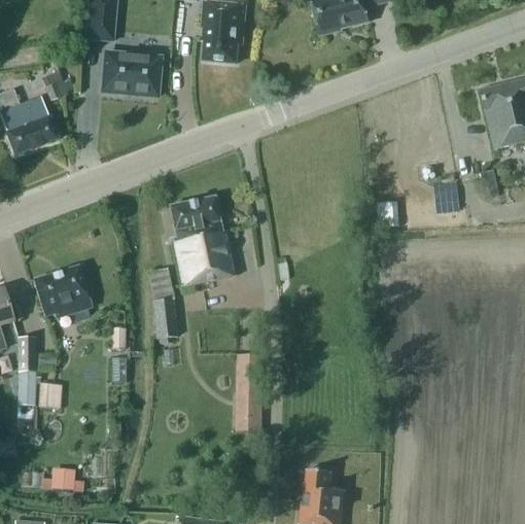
[(90,0),(86,38),(115,40),(118,0),(90,0)]
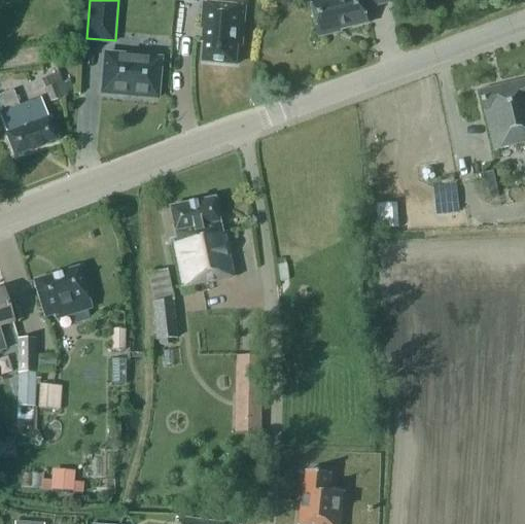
[(341,25),(366,19),(364,7),(392,0),(312,0),(321,35),(342,30),(341,25)]
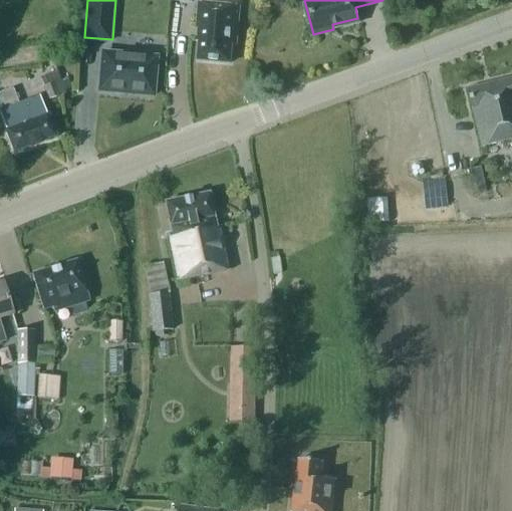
[(197,39),(201,39),(199,58),(231,61),(233,42),(237,42),(241,4),(200,1),(197,39)]
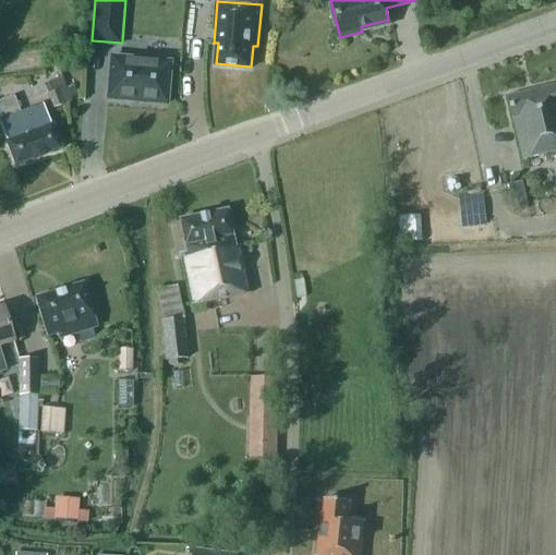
[(112,56),(108,97),(167,103),(170,60),(112,56)]
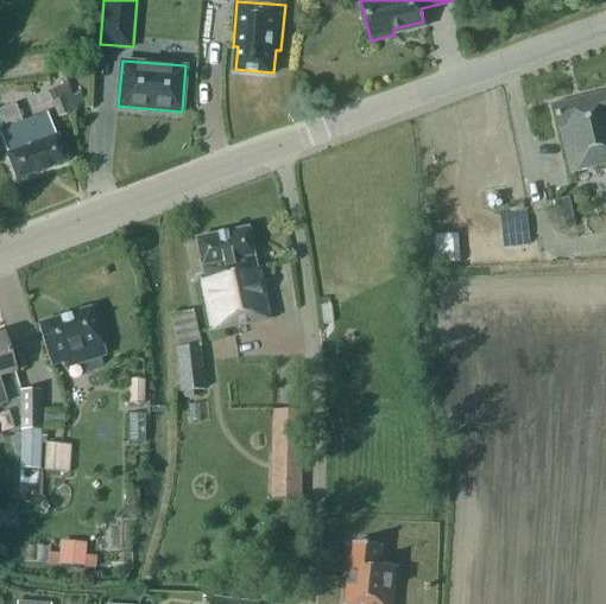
[(561,127),(560,127),(570,172),(605,163),(605,91),(556,105),(561,127)]
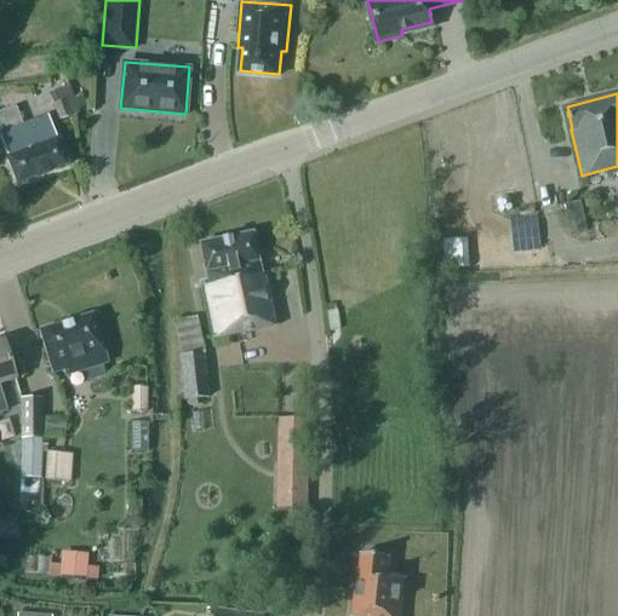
[(72,111),(66,95),(52,99),(58,115),(72,111)]
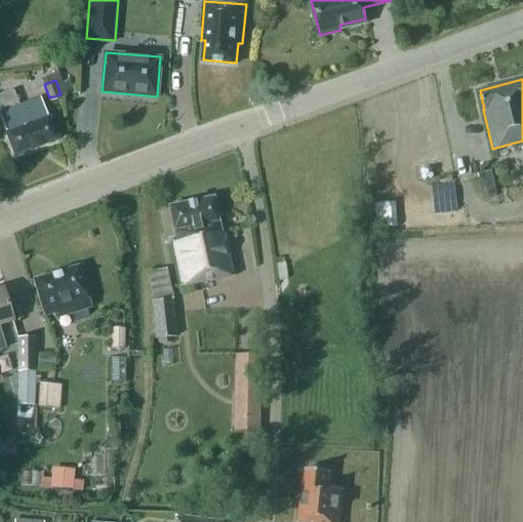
[(6,132),(14,155),(57,138),(48,116),(47,116),(39,95),(18,104),(13,89),(0,93),(0,103),(3,110),(0,111),(0,113),(7,132),(6,132)]
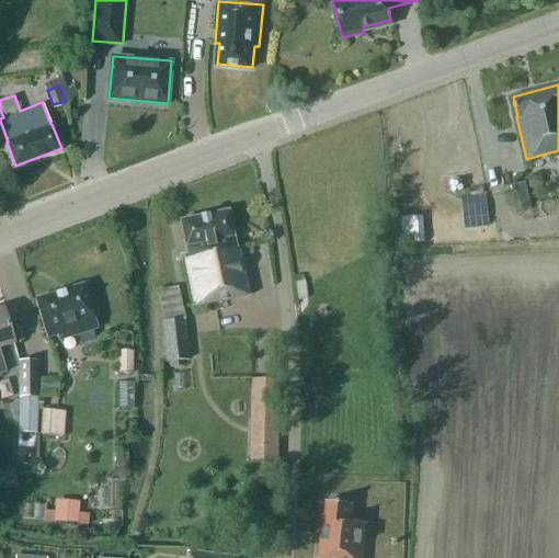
[(237,245),(229,208),(181,219),(187,249),(181,251),(193,305),(253,292),(242,243),(237,245)]
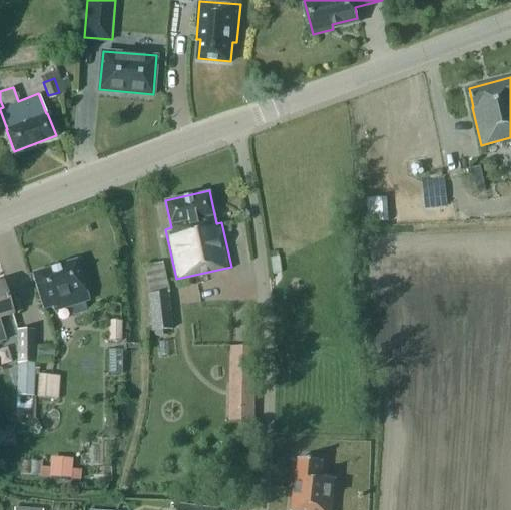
[(388,196),(368,197),(370,221),(389,220),(388,196)]
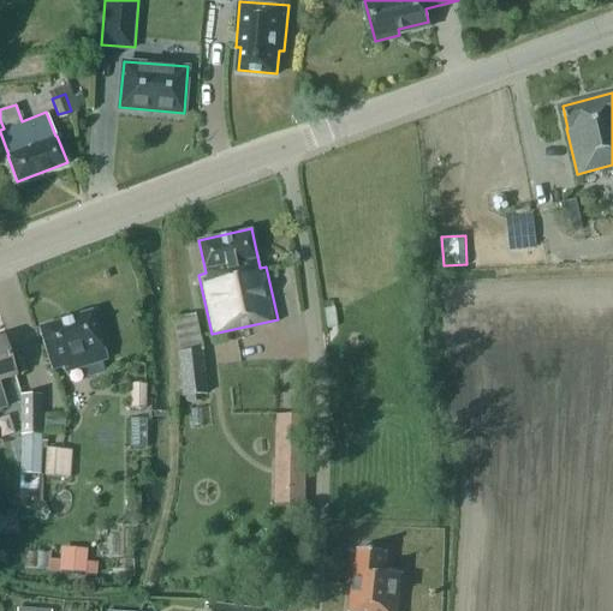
[(335,305),(325,306),(328,325),(339,324),(335,305)]
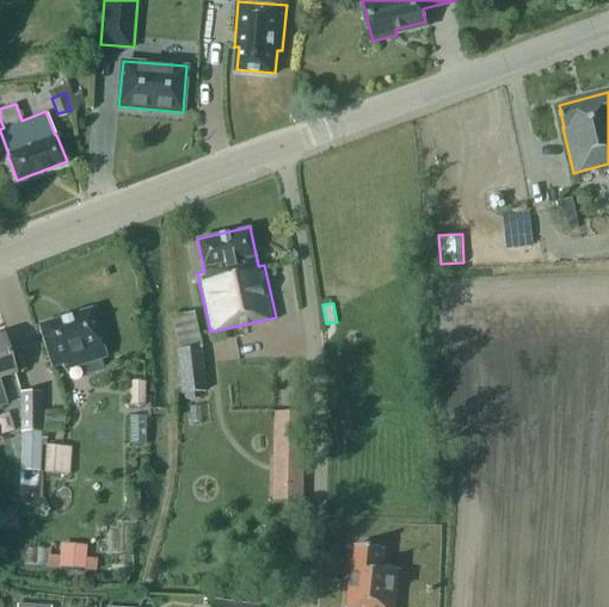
[(106,355),(92,307),(38,323),(53,365),(63,361),(66,369),(85,361),(88,372),(106,366),(104,355),(106,355)]
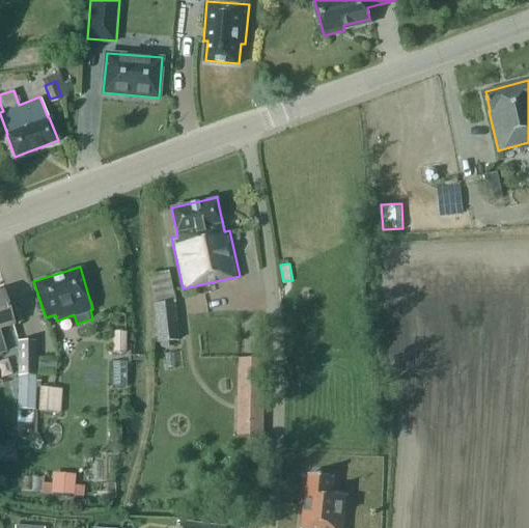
[(148,273),(155,302),(151,302),(156,339),(177,337),(173,300),(174,300),(168,269),(148,273)]
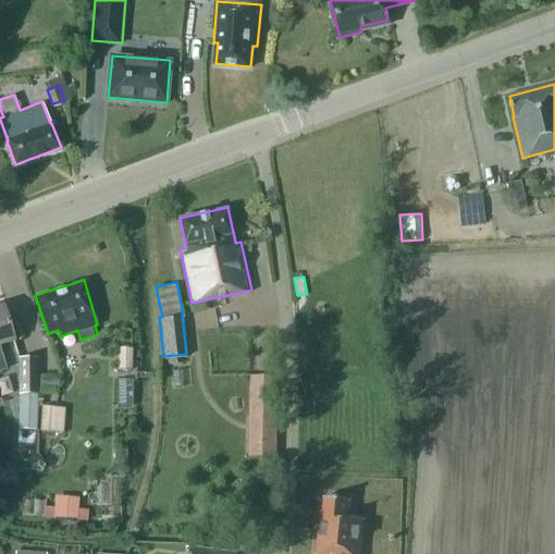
[(0,305),(0,368),(8,367),(0,343),(15,339),(4,305),(0,305)]
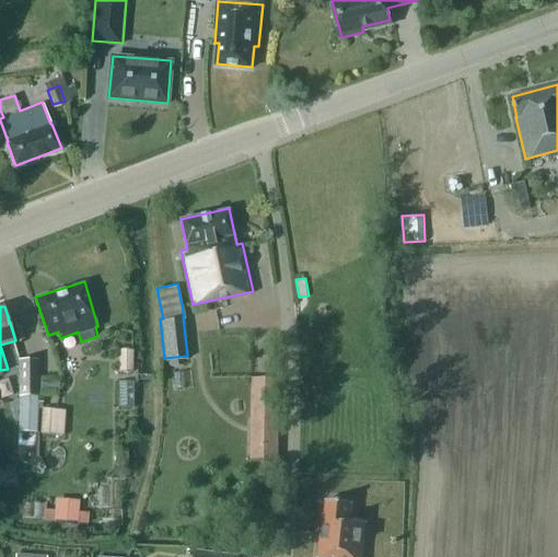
[(117,369),(131,369),(132,347),(118,347),(117,369)]
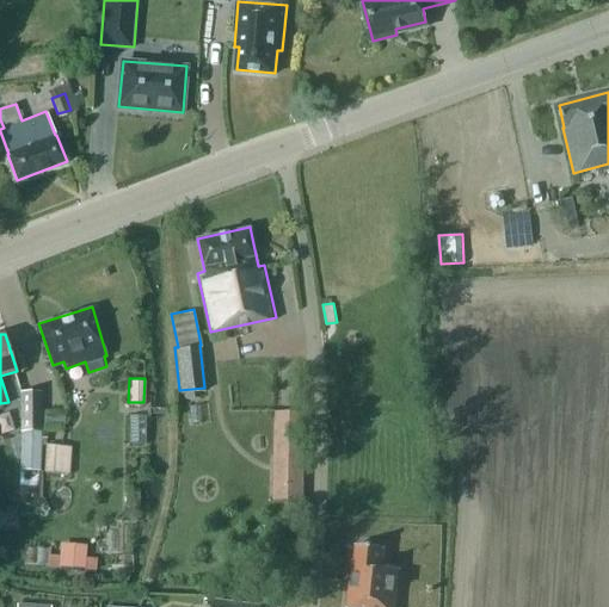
[(41,469),(42,448),(42,428),(44,398),(42,398),(42,391),(20,391),(20,431),(23,431),(23,448),(23,468),(41,469)]
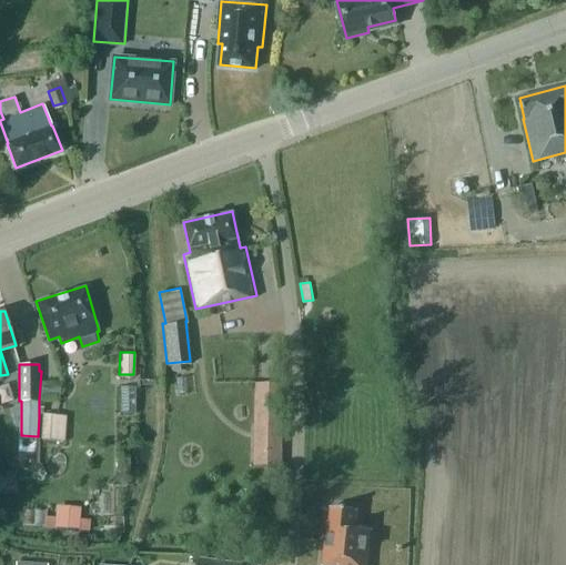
[(254,446),(284,447),(284,403),(254,403),(254,446)]
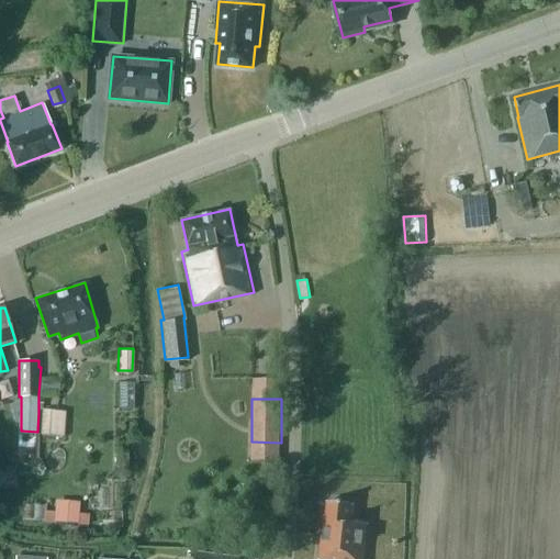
[(66,410),(58,409),(43,407),(41,433),(64,435),(66,410)]
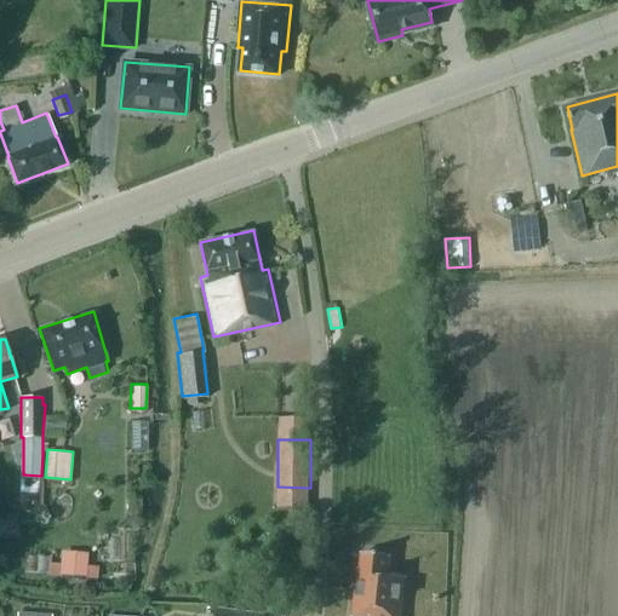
[(61,564),(50,563),(49,573),(97,576),(98,566),(87,565),(89,551),(62,550),(61,564)]
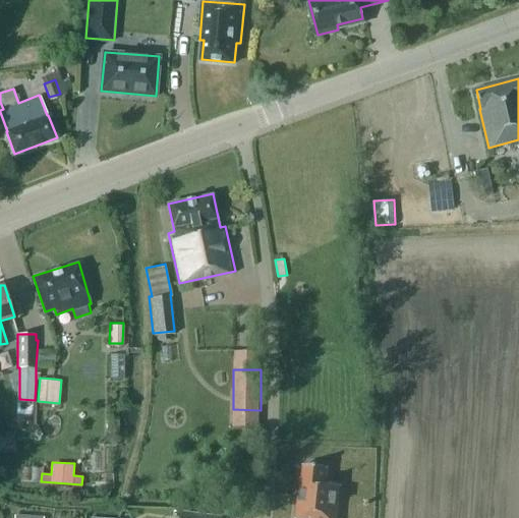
[(327,482),(328,466),(304,463),(303,476),(301,476),(297,517),(338,517),(342,483),(327,482)]
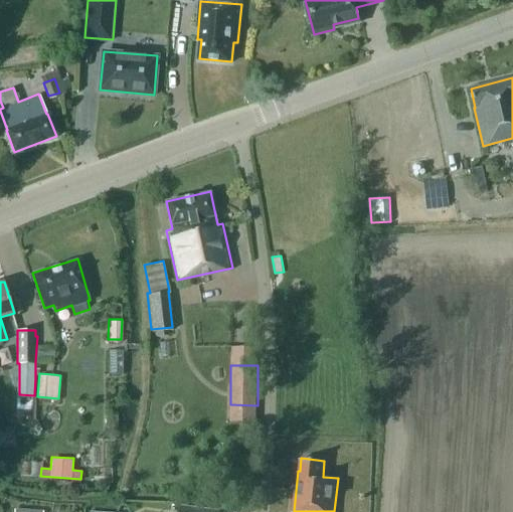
[(246,475),(237,482),(246,494),(257,486),(246,475)]
